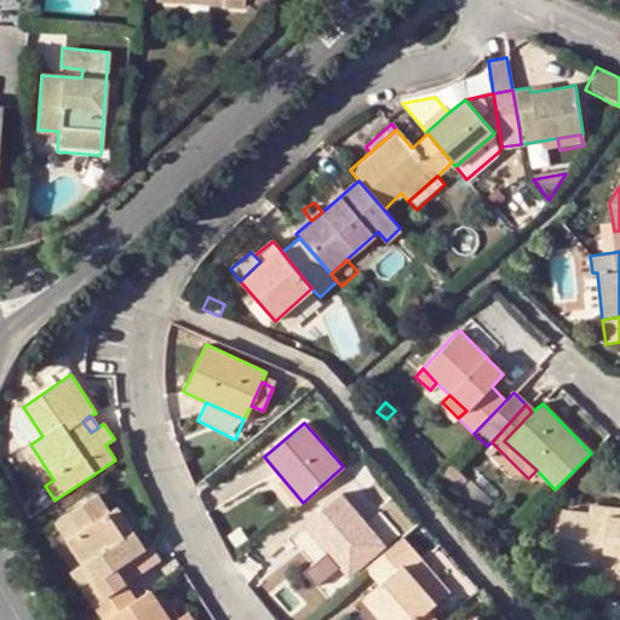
[(53,480),(30,445),(22,451),(45,486),(53,480)]
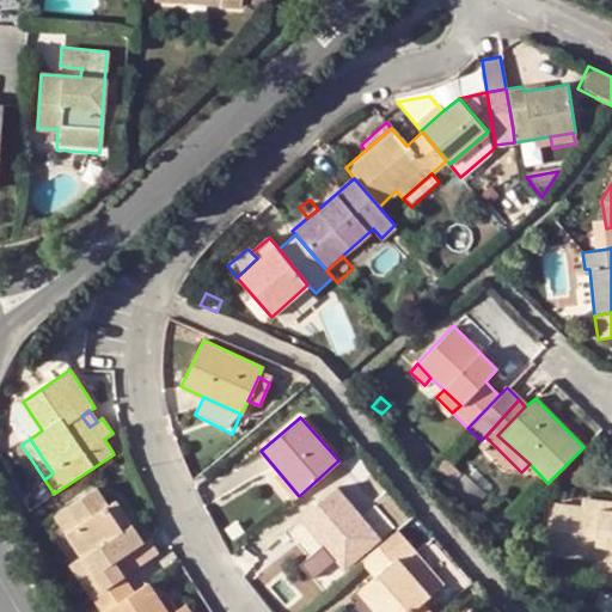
[(439,457),(430,466),(448,483),(458,475),(439,457)]
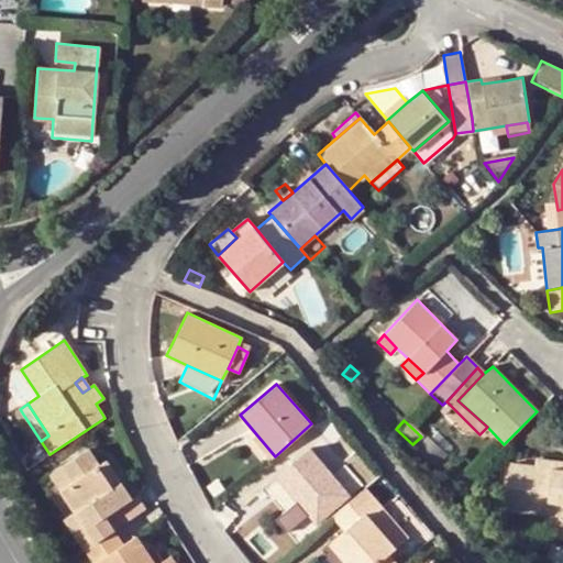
[(341,485),(310,448),(276,476),(308,514),(341,485)]
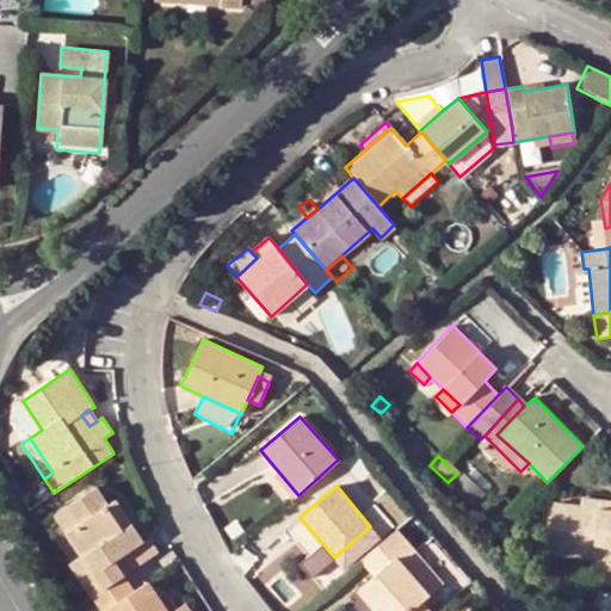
[(71,562),(93,594),(123,573),(113,561),(142,539),(113,499),(106,503),(94,487),(67,506),(78,523),(66,531),(81,553),(71,562)]
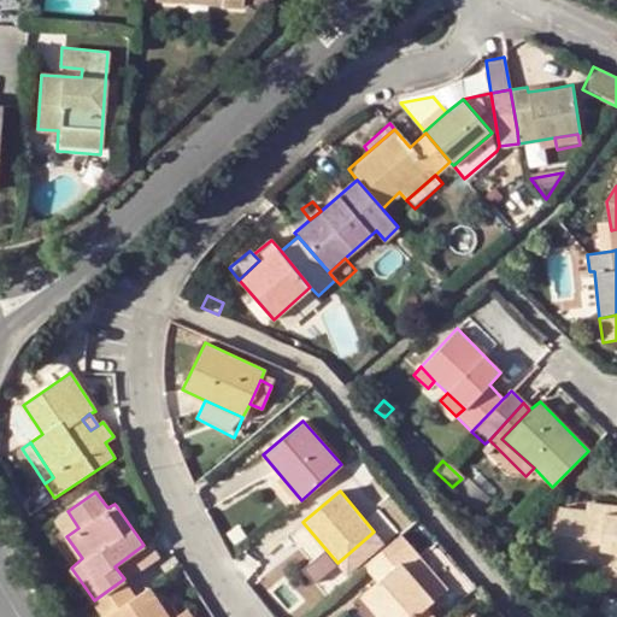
[(616,505),(586,501),(585,511),(585,517),(603,518),(604,511),(616,512),(616,505)]
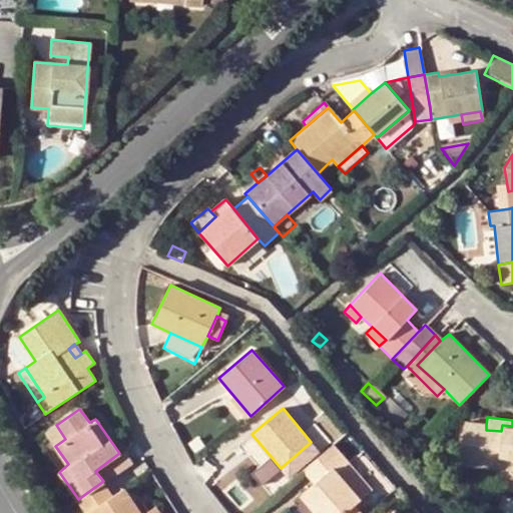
[(486,430),(486,425),(463,422),(459,466),(495,470),(497,461),(512,462),(512,426),(502,425),(501,431),(486,430)]
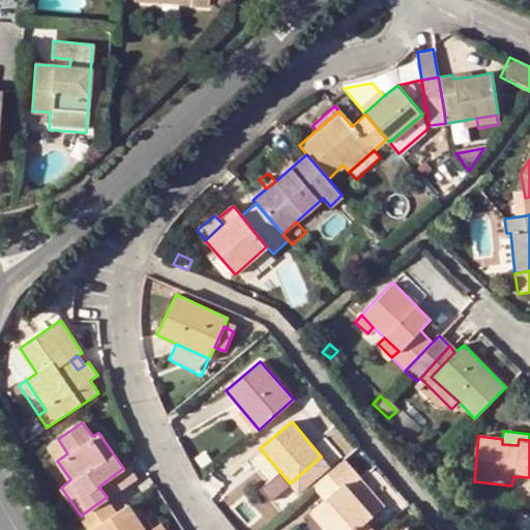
[(47,446),(57,461),(67,453),(58,439),(47,446)]
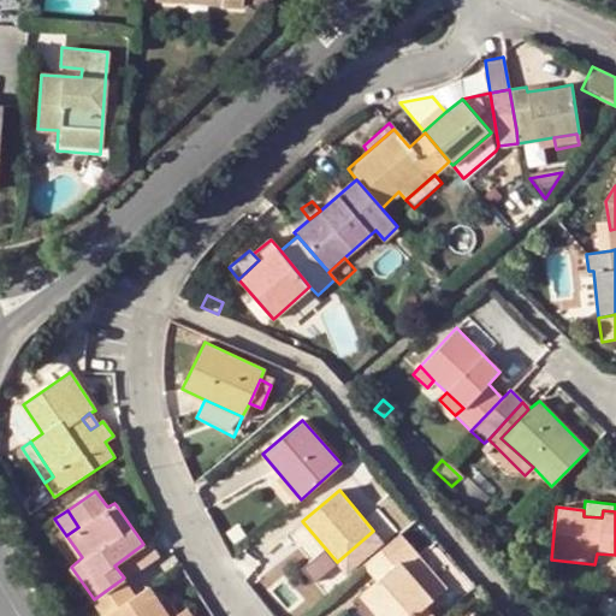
[(302,521),(289,532),(324,573),(337,562),(302,521)]
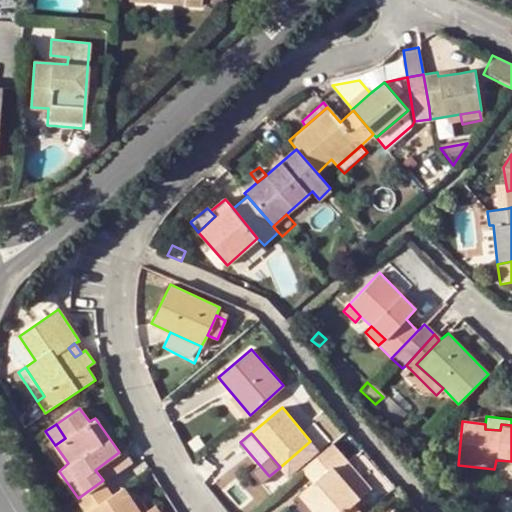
[(345,460),(331,443),(306,465),(316,478),(312,482),(300,492),(316,511),(340,511),(358,498),(369,488),(345,460)]
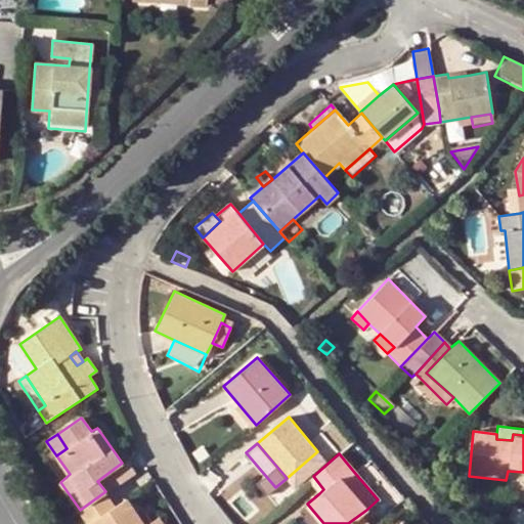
[(523,472),(508,471),(506,480),(506,486),(523,487),(523,472)]
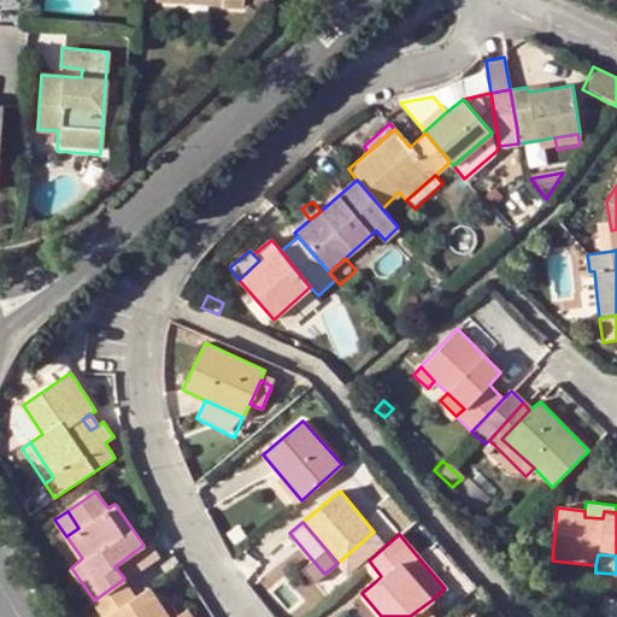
[(369,560),(363,565),(376,581),(381,576),(369,560)]
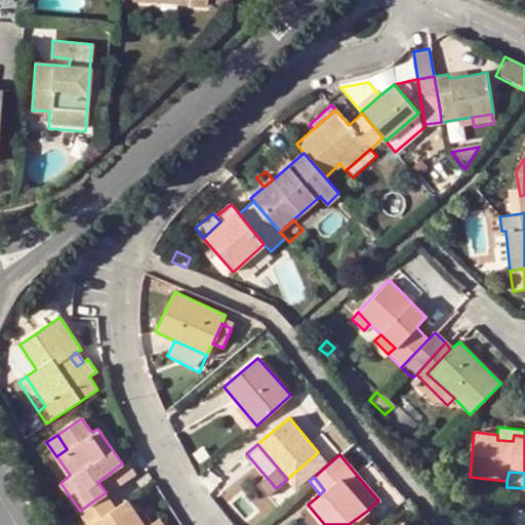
[(106,492),(80,511),(88,523),(93,521),(96,524),(163,524),(161,524),(144,524),(125,499),(114,508),(106,492)]
